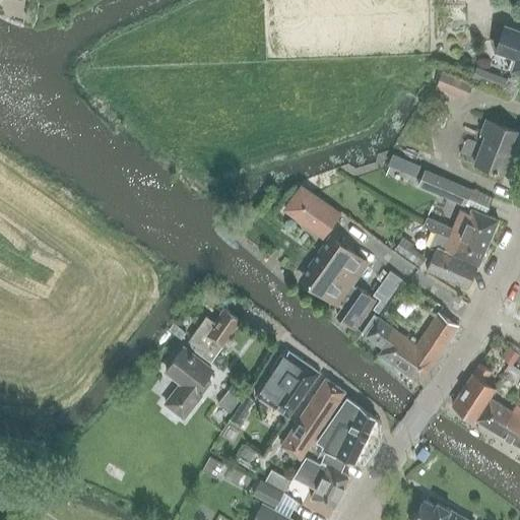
[(519,31),(505,25),(495,51),(516,59),(512,70),(519,73),(519,31)]
